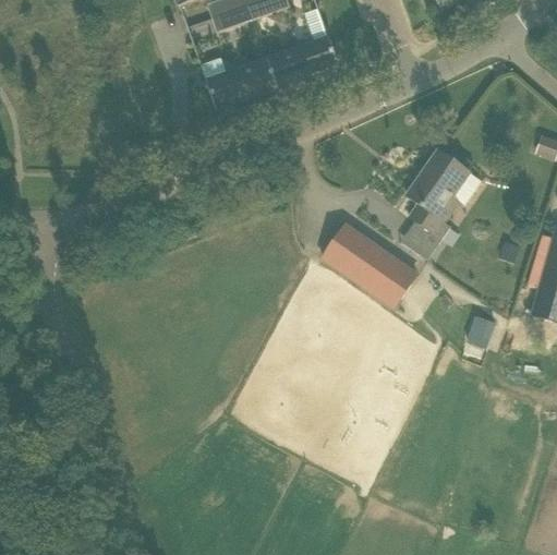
[(247,4),(245,0),(217,0),(208,3),(213,17),(247,4)]
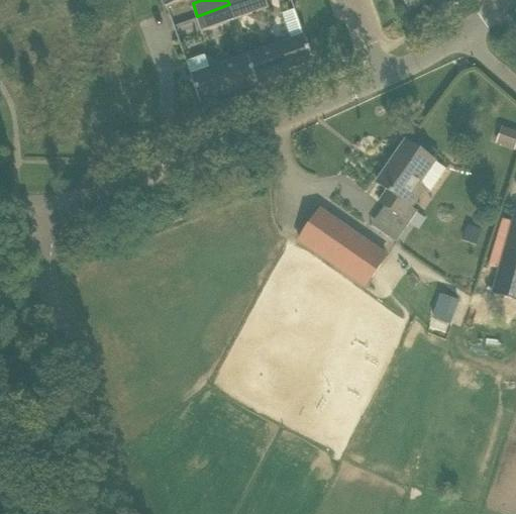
[(241,0),(230,4),(229,4),(233,17),(235,16),(269,4),(267,0),(241,0)]
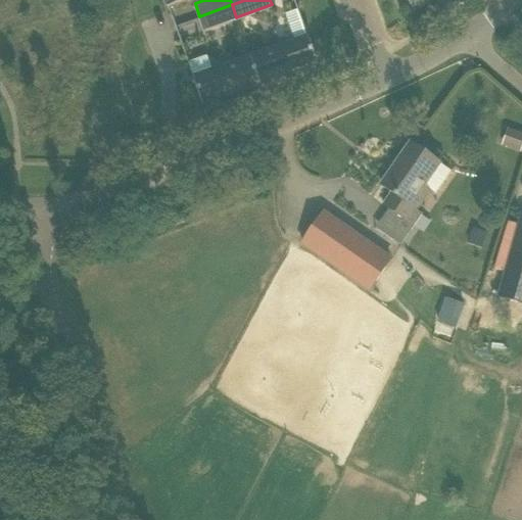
[(232,4),(199,16),(204,29),(236,17),(232,4)]
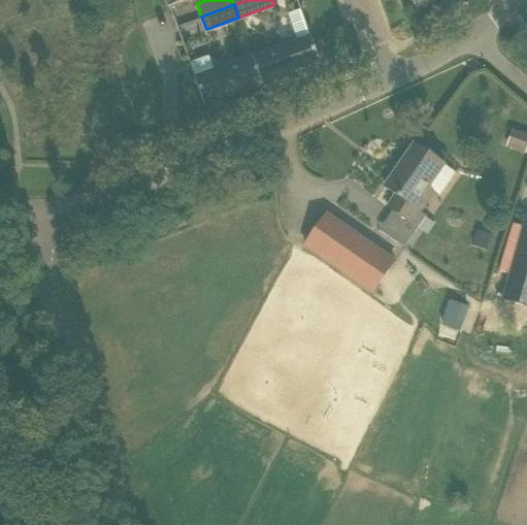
[(287,11),(296,39),(252,55),(261,83),(280,75),(320,62),(310,34),(309,35),(300,7),(287,11)]
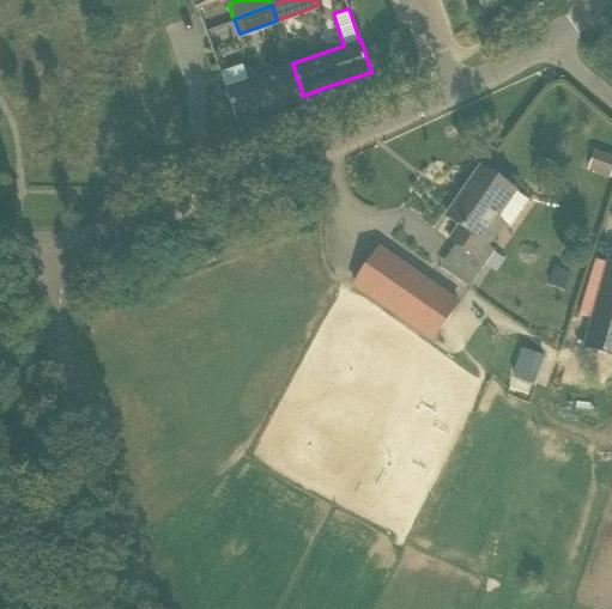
[(236,120),(303,96),(292,64),(225,87),(236,120)]
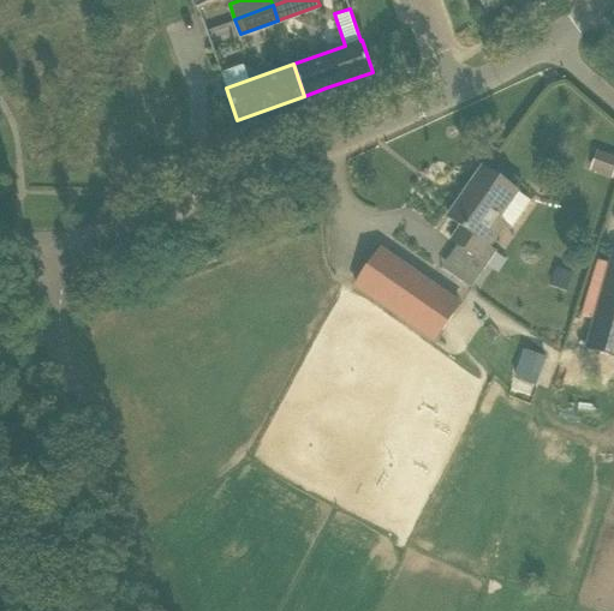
[(591,168),(613,172),(613,151),(595,149),(591,168)]
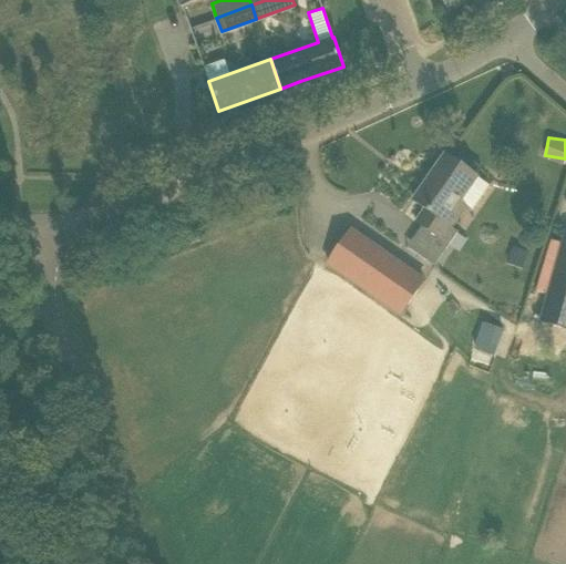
[(418,222),(441,237),(450,225),(464,204),(459,201),(475,174),(449,156),(448,157),(443,154),(412,198),(424,206),(415,219),(418,222)]
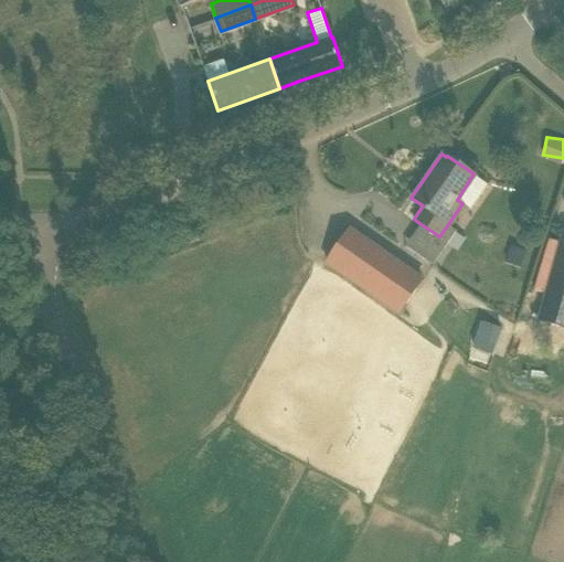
[(439,236),(416,221),(410,231),(401,241),(434,263),(440,254),(457,231),(448,224),(439,236)]
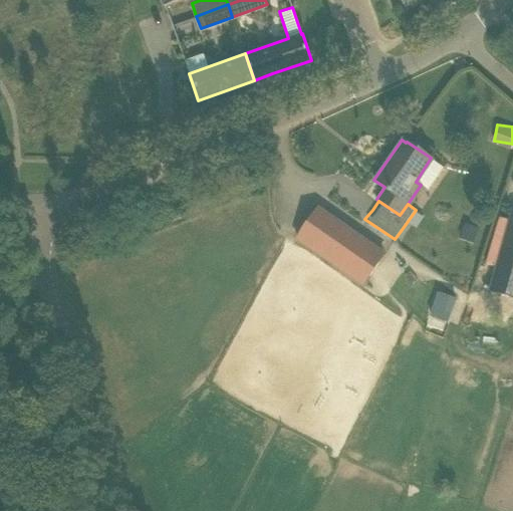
[(383,253),(317,207),(296,237),(362,282),(383,253)]
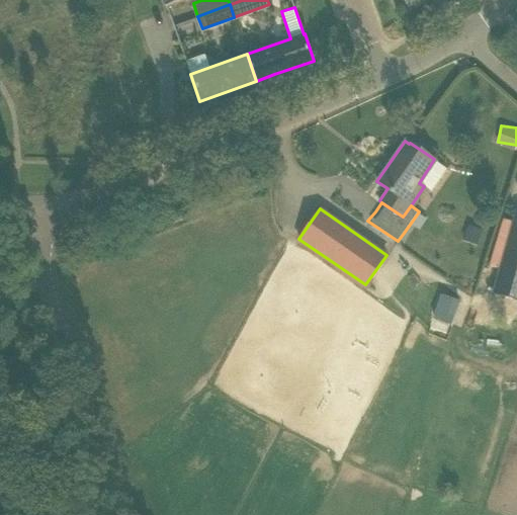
[(516,251),(516,208),(506,248),(516,251)]
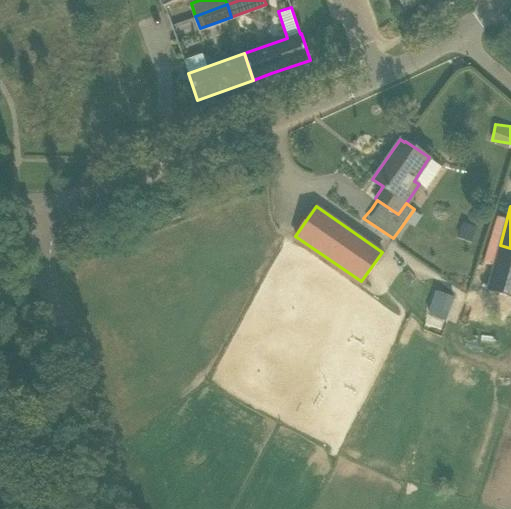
[(447,317),(454,294),(435,288),(428,311),(447,317)]
